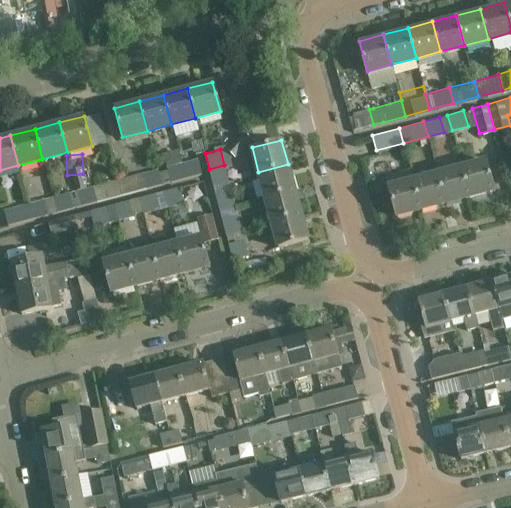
[(486,157),(461,164),(469,194),(494,187),(486,157)]
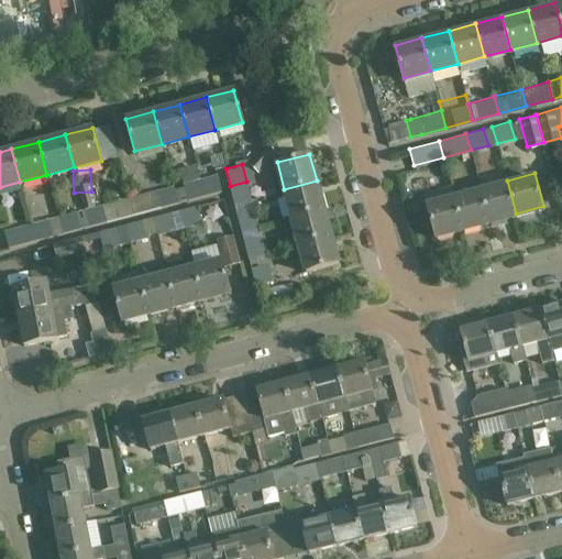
[(217,174),(199,178),(204,195),(221,190),(217,174)]
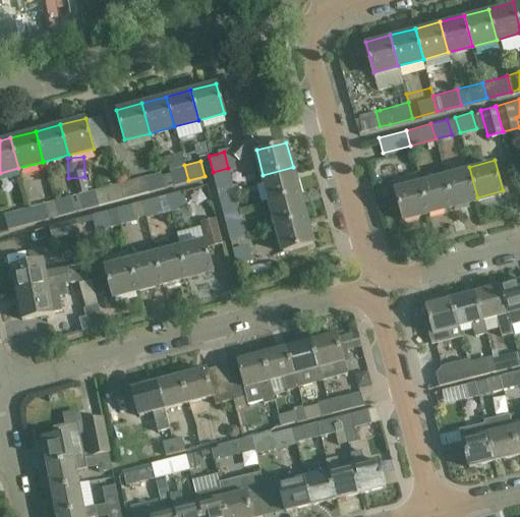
[(173,184),(188,180),(184,165),(169,169),(173,184)]
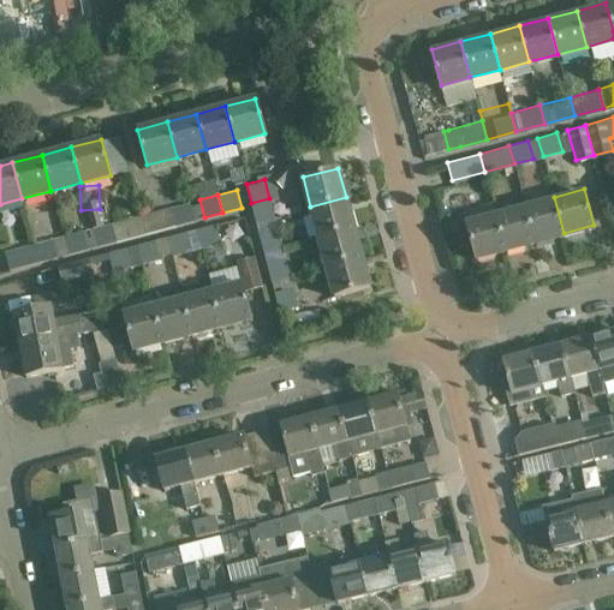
[(310,207),(319,235),(353,226),(346,197),(310,207)]
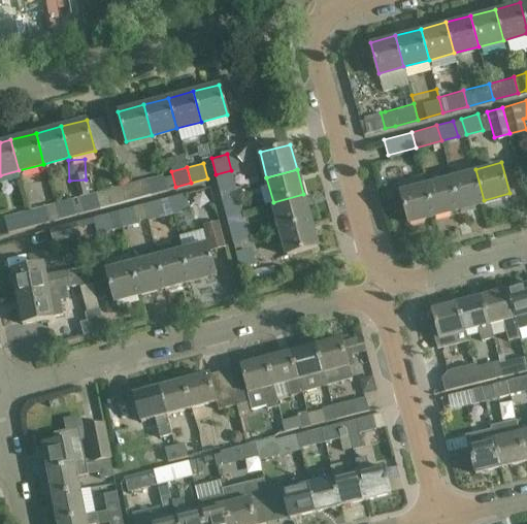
[(451,176),(459,206),(484,200),(475,169),(451,176)]
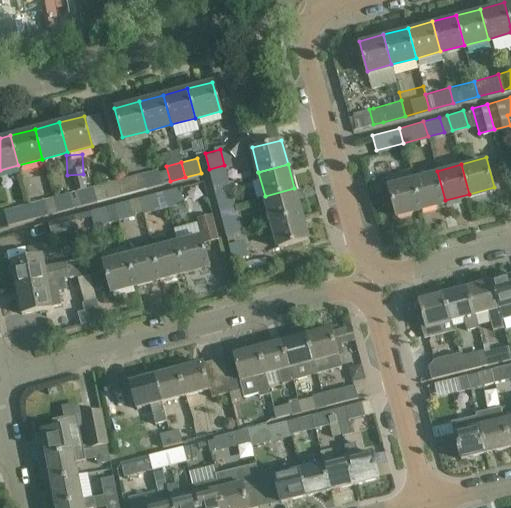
[(224,165),(209,169),(213,184),(228,180),(224,165)]
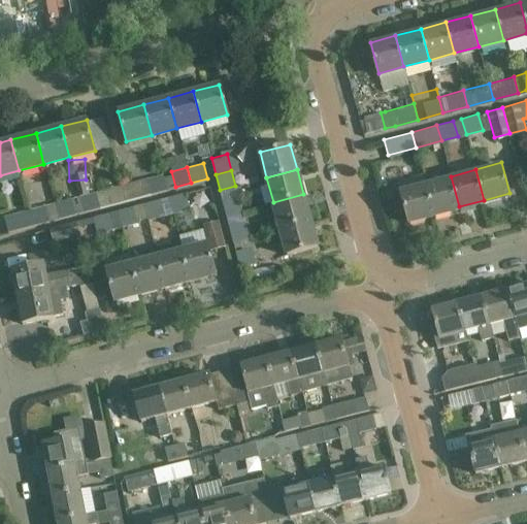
[(150,193),(166,189),(162,173),(145,177),(150,193)]
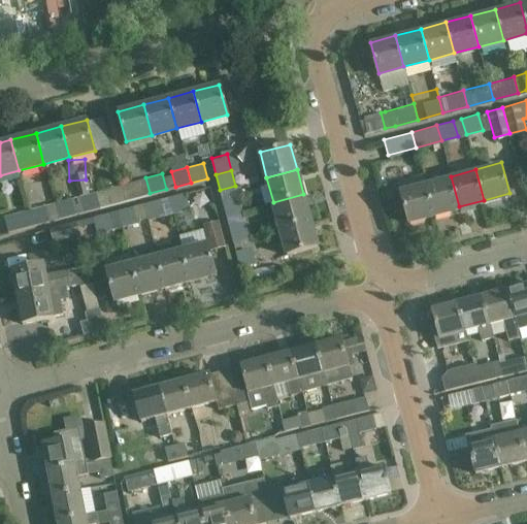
[(451,176),(425,184),(433,214),(459,206),(451,176)]
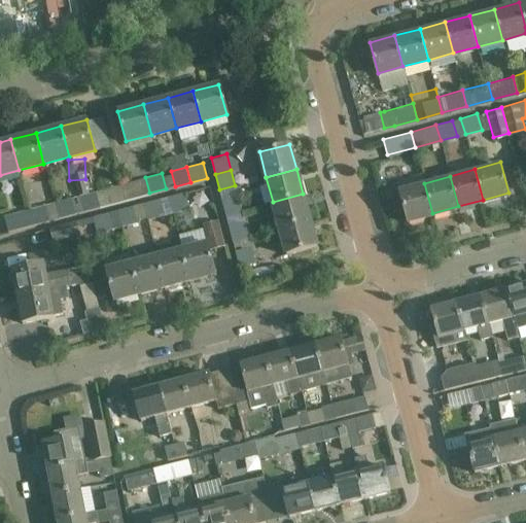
[(432,213),(424,183),(398,189),(407,220),(432,213)]
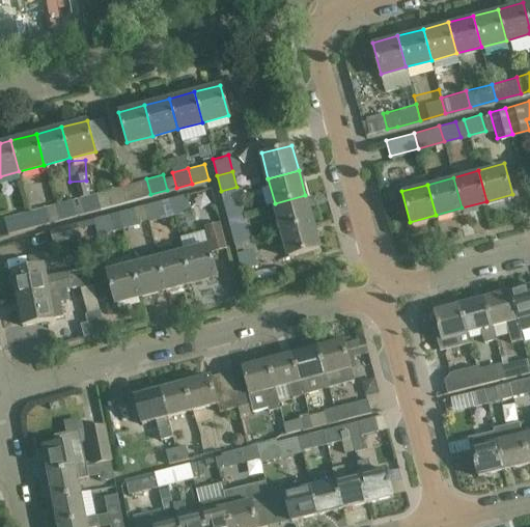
[(100,207),(95,192),(79,196),(83,212),(100,207)]
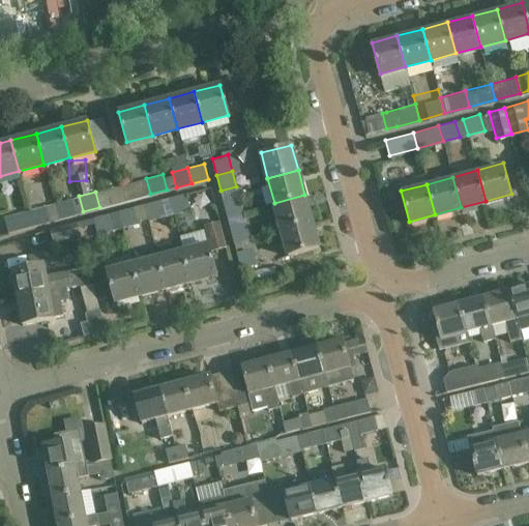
[(183,193),(168,197),(172,212),(187,208),(183,193)]
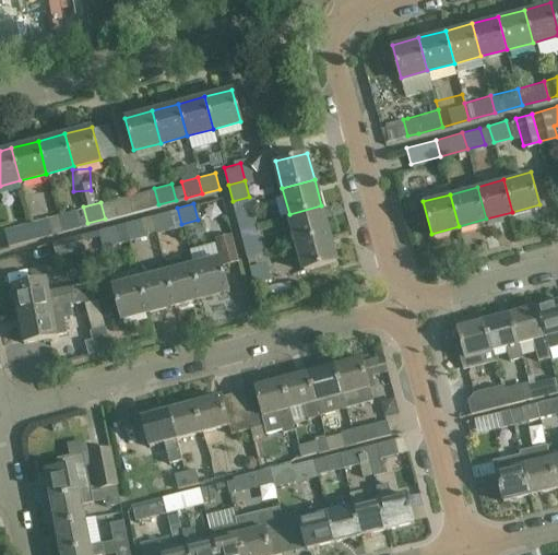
[(289,214),(296,240),(329,232),(321,205),(289,214)]
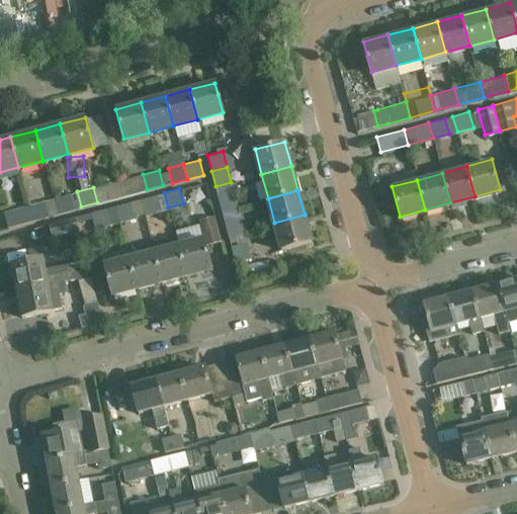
[(218,195),(222,211),(237,206),(233,191),(218,195)]
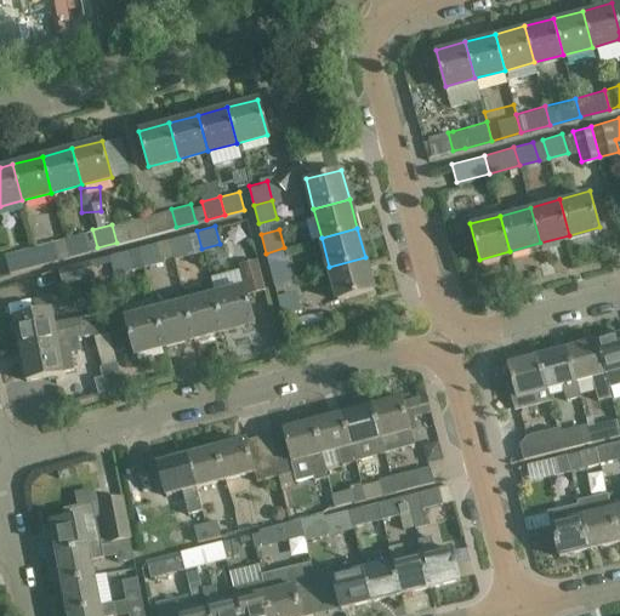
[(68,255),(87,250),(83,231),(63,237),(68,255)]
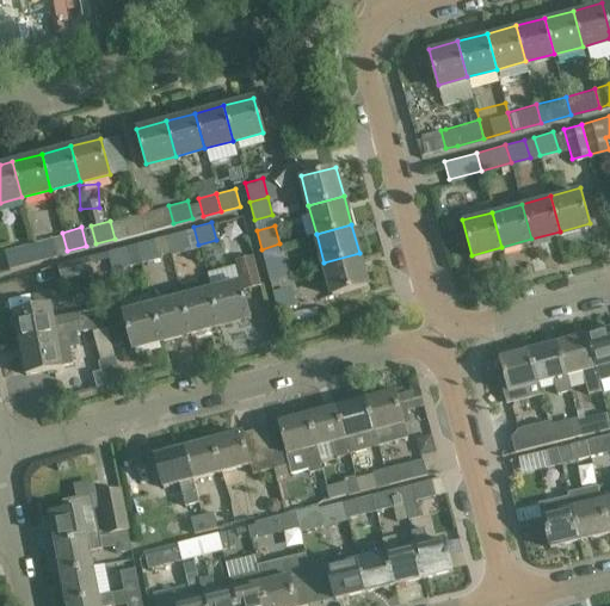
[(183,229),(165,235),(170,252),(188,247),(183,229)]
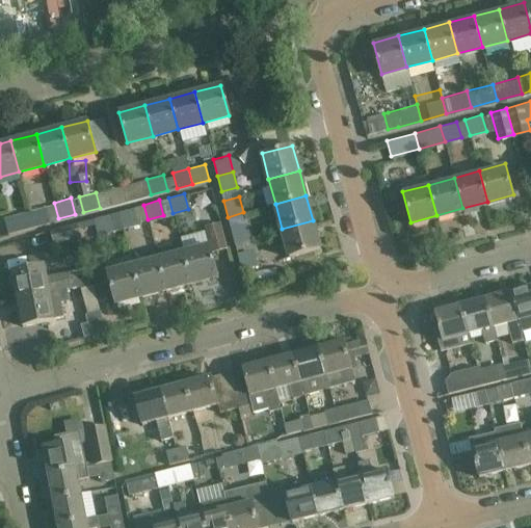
[(29,209),(33,225),(49,220),(45,205),(29,209)]
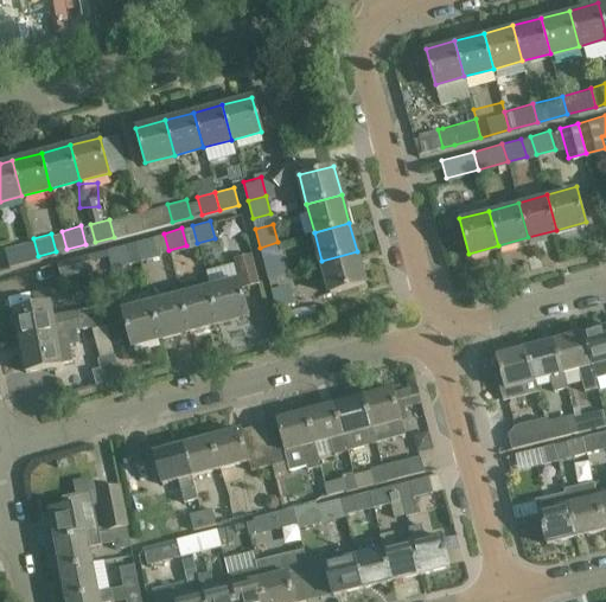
[(135,241),(140,258),(158,254),(153,236),(135,241)]
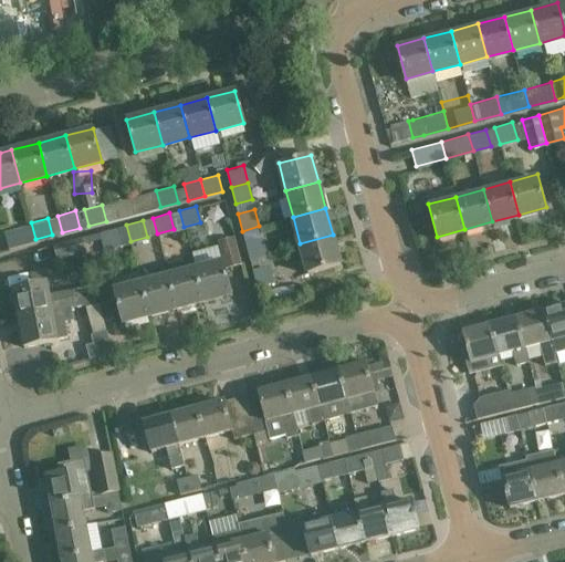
[(35,239),(31,222),(3,229),(8,247),(35,239)]
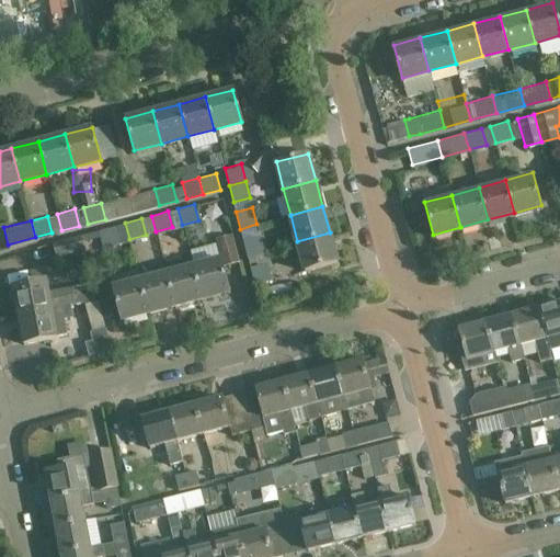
[(102,246),(118,241),(114,226),(98,230),(102,246)]
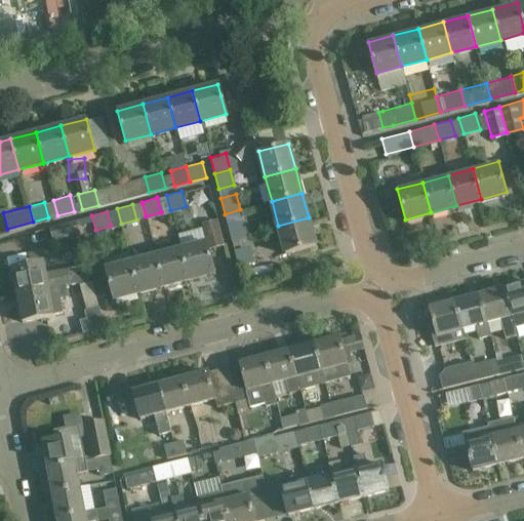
[(180,248),(189,278),(213,272),(207,247),(223,243),(216,217),(200,222),(205,241),(180,248)]
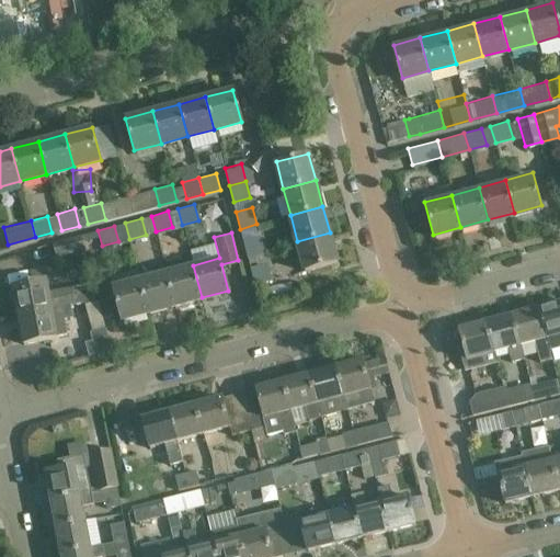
[(330,232),(297,241),(305,269),(336,260),(330,232)]
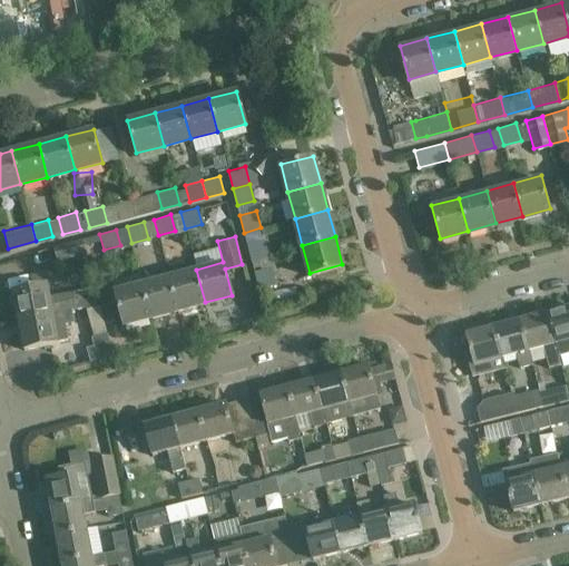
[(85,251),(81,238),(81,237),(52,244),(57,259),(85,251)]
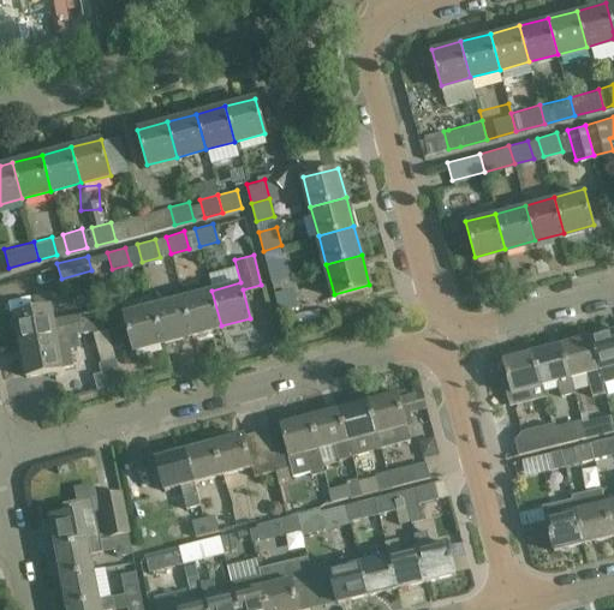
[(266,261),(270,280),(290,275),(285,256),(266,261)]
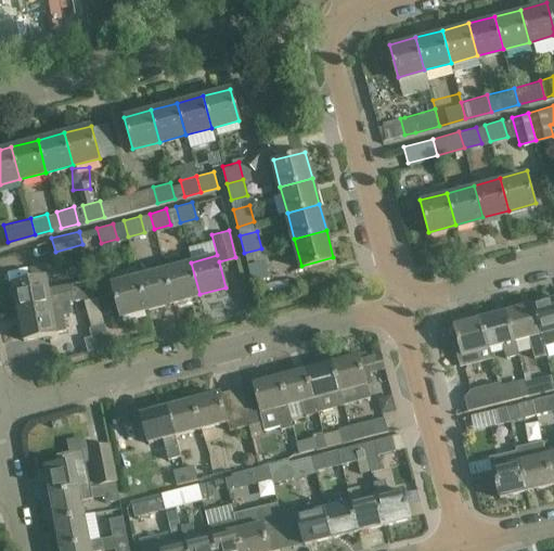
[(269,274),(263,258),(247,263),(252,279),(269,274)]
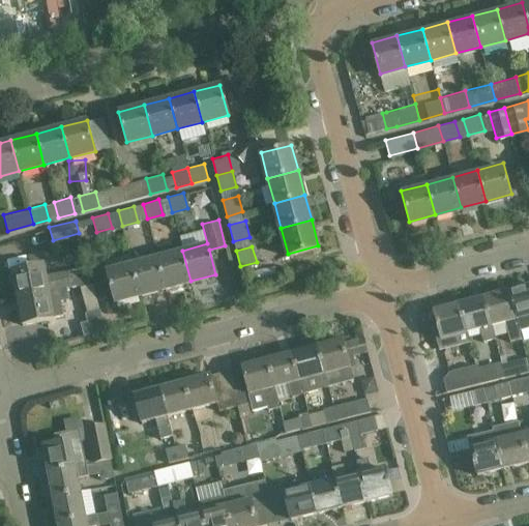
[(157,257),(165,288),(190,281),(182,251),(157,257)]
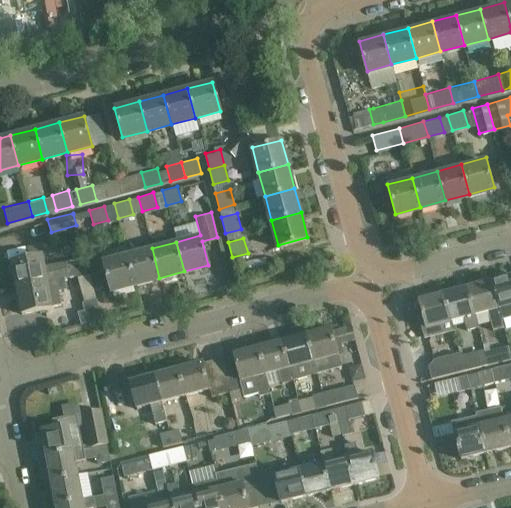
[(127,255),(135,284),(159,278),(152,248),(127,255)]
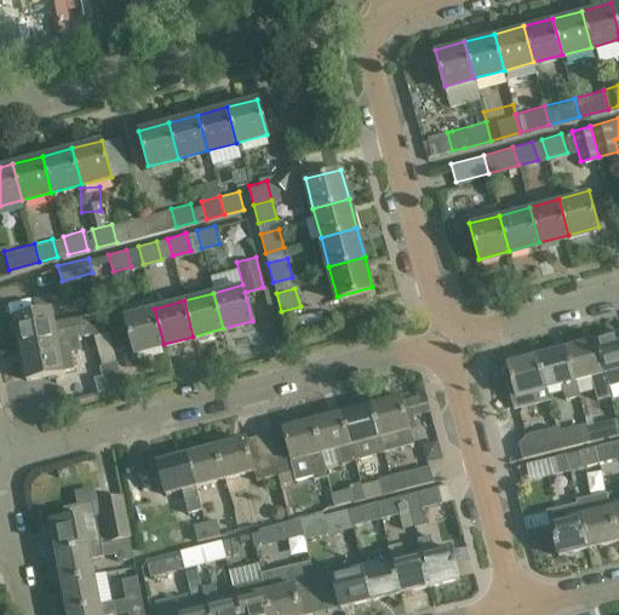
[(80,314),(52,320),(51,309),(12,316),(19,348),(76,337),(85,334),(80,314)]
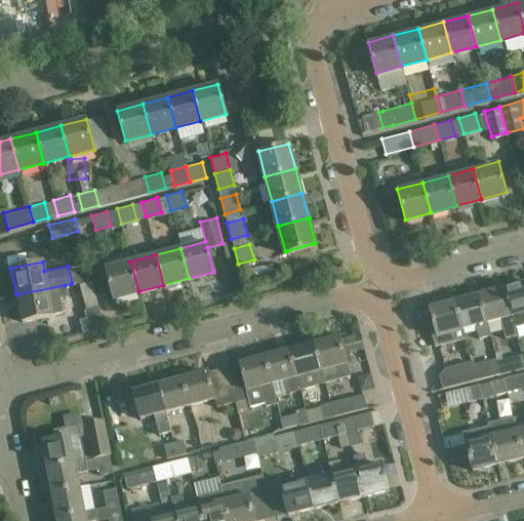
[(138,291),(130,262),(106,268),(114,298),(138,291)]
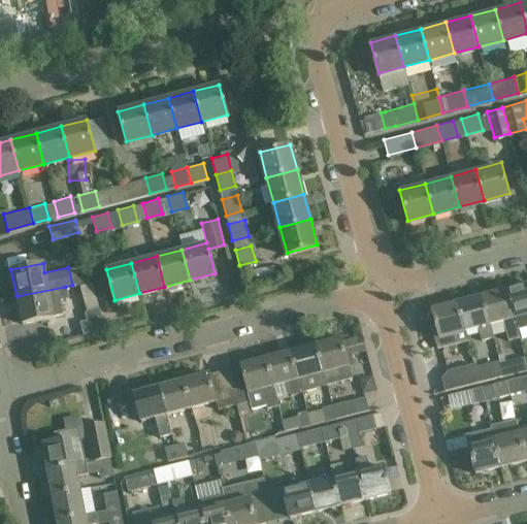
[(100,306),(93,281),(79,284),(87,309),(100,306)]
